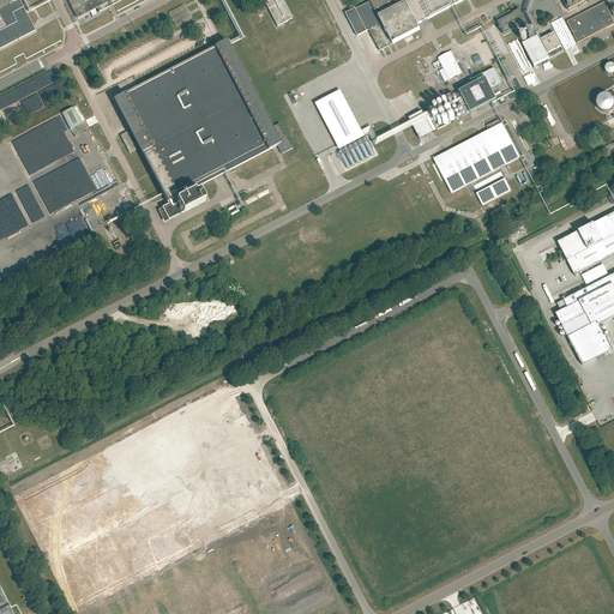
[(0,0),(0,49),(35,31),(35,30),(32,24),(18,0),(0,0)]
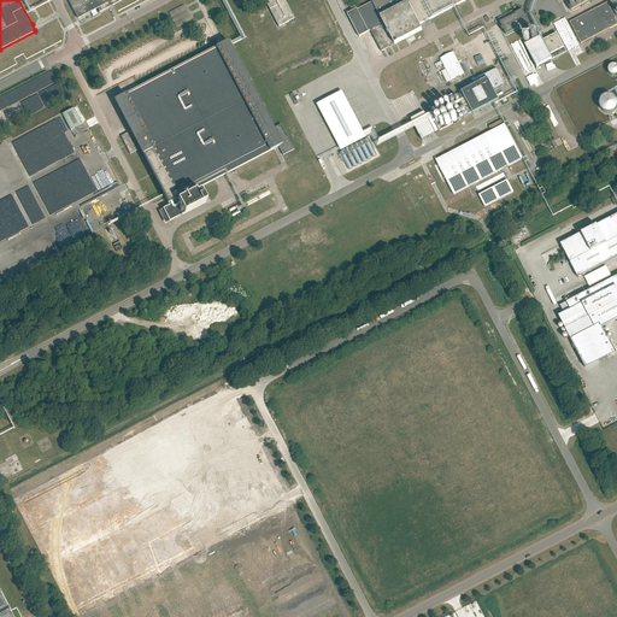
[(68,0),(69,3),(77,19),(98,9),(99,12),(122,0),(68,0)]
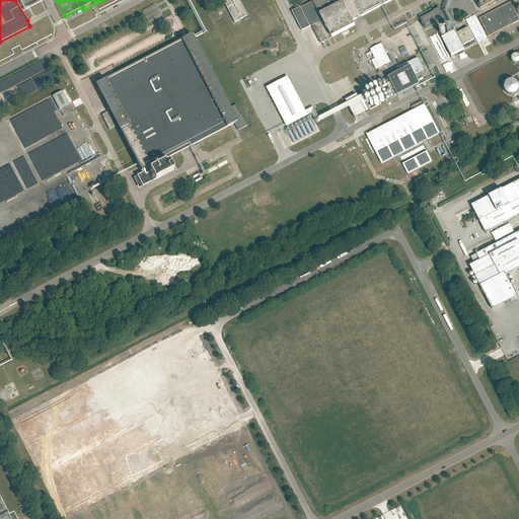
[(234,22),(247,16),(238,0),(225,0),(224,1),(234,22)]
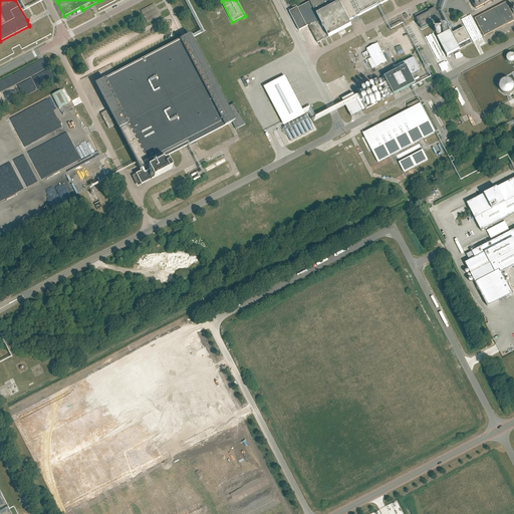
[(309,0),(310,2),(298,8),(297,8),(289,12),(299,31),(307,27),(307,26),(308,25),(318,43),(351,25),(349,21),(390,0),(309,0)]
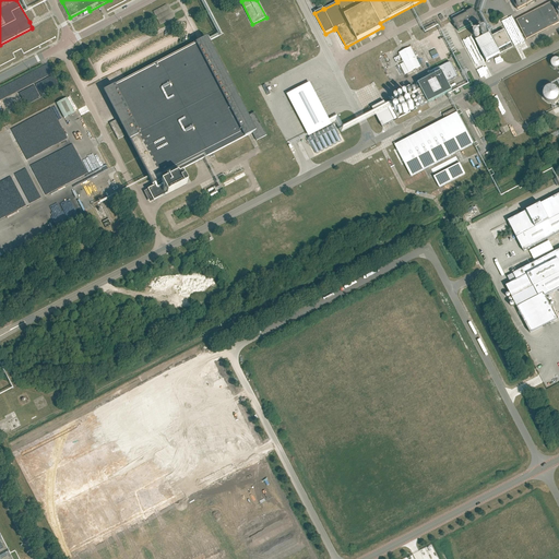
[(512,0),(518,10),(536,0),(512,0)]
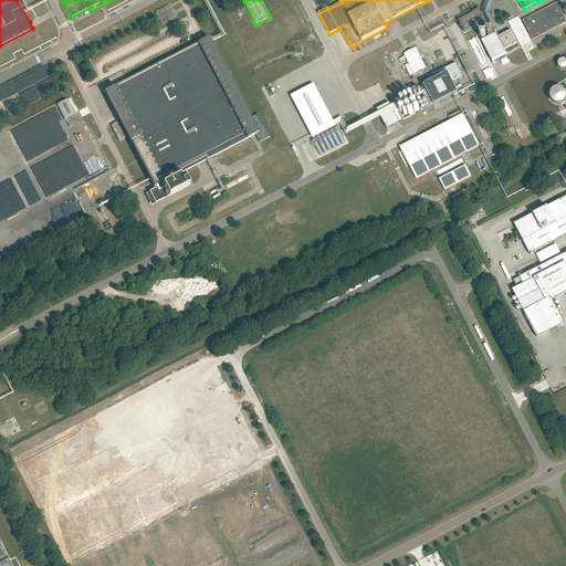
[(533,40),(565,22),(565,19),(557,2),(523,20),(533,40)]
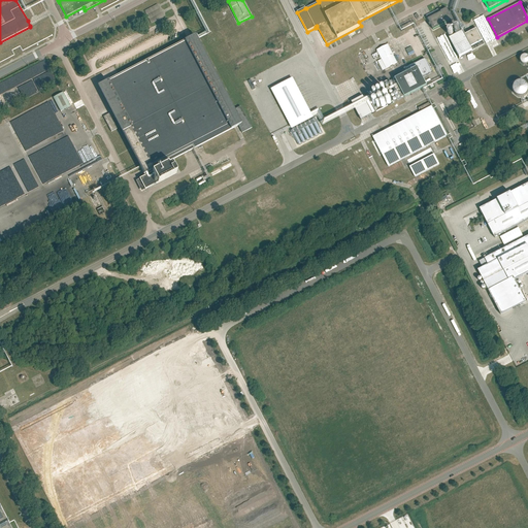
[(152,24),(164,17),(157,4),(144,11),(152,24)]
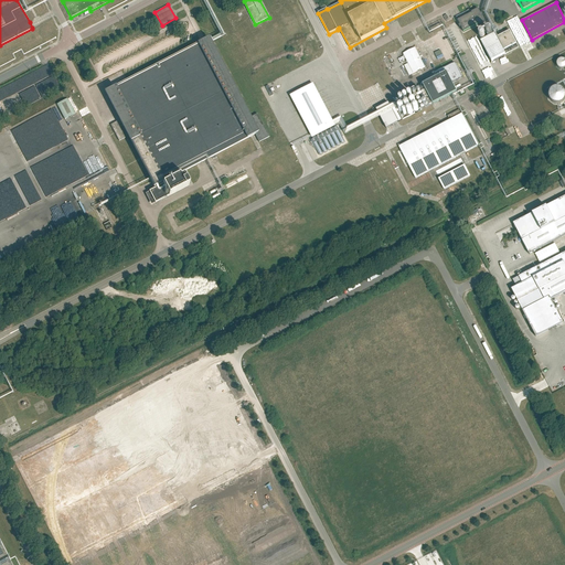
[(481,14),(478,9),(471,12),(472,13),(458,21),(460,25),(459,25),(460,29),(461,28),(464,32),(478,24),(478,25),(484,22),(482,17),(483,17),(482,13),(481,14)]
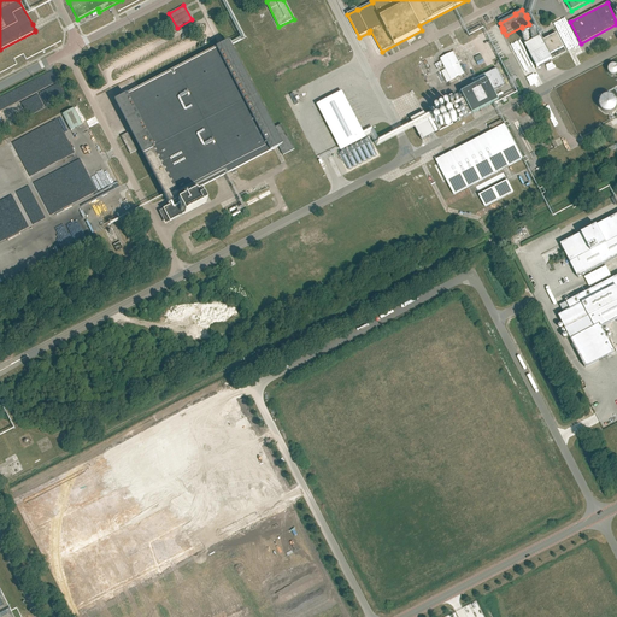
[(307,47),(312,45),(312,18),(298,23),(304,40),(304,37),(307,47)]
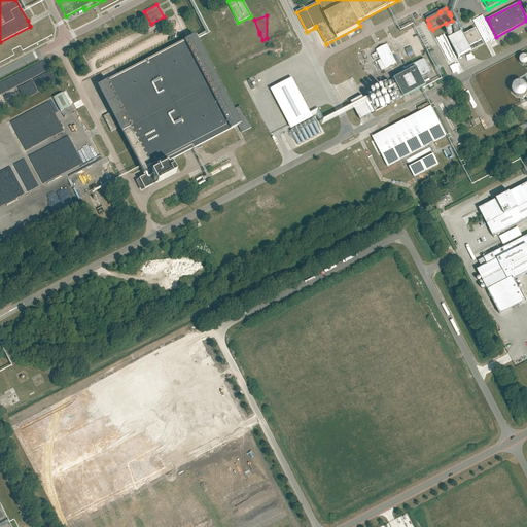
[(477,22),(486,40),(493,37),(484,19),(477,22)]
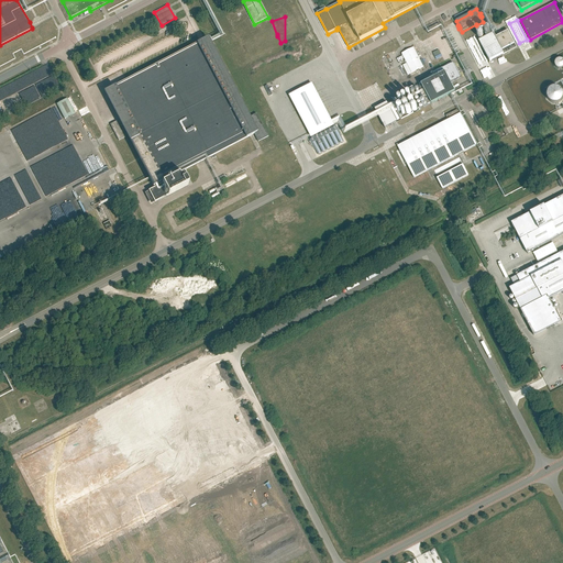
[(517,47),(508,31),(495,37),(493,33),(478,41),(489,62),(517,47)]
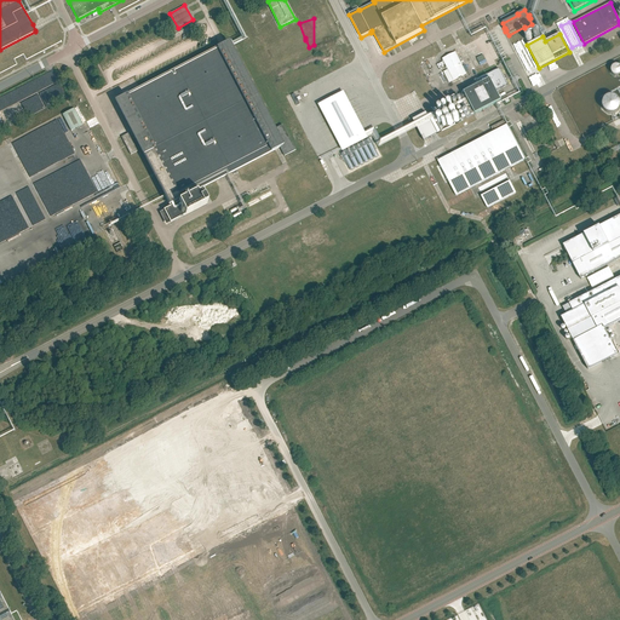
[(273,131),(227,44),(118,99),(172,204),(166,207),(174,220),(207,204),(204,197),(204,196),(201,193),(197,195),(196,193),(195,191),(280,148),(285,156),(296,150),(282,125),(273,131)]
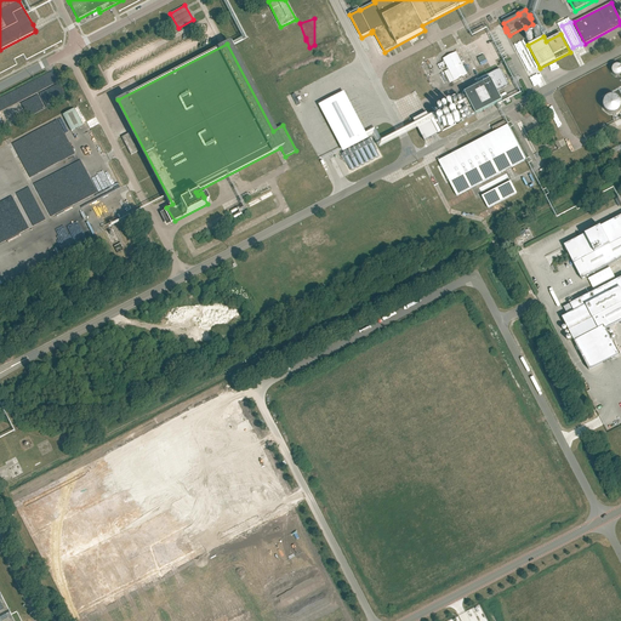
[(328,56),(337,51),(334,44),(324,49),(328,56)]
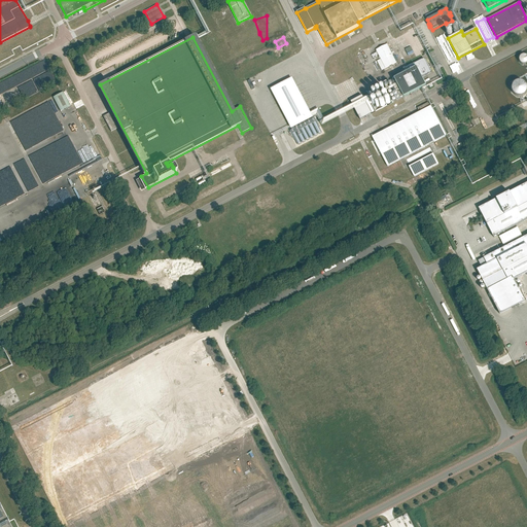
[(241,50),(252,44),(250,38),(238,44),(241,50)]
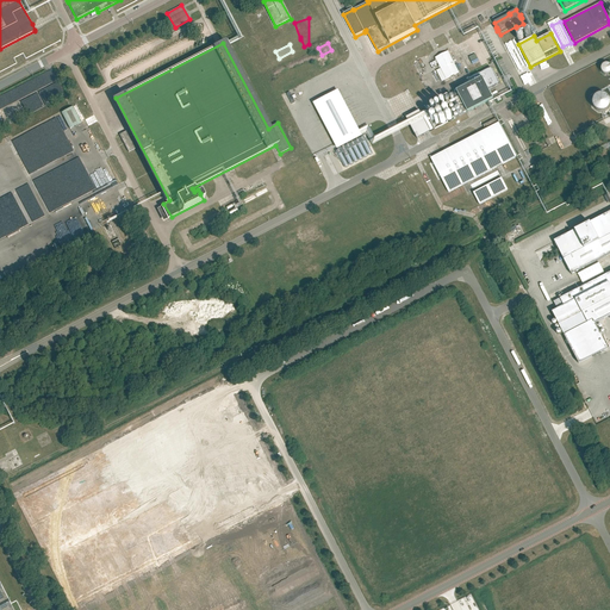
[(449,51),(437,57),(443,68),(437,70),(443,81),(461,72),(449,51)]
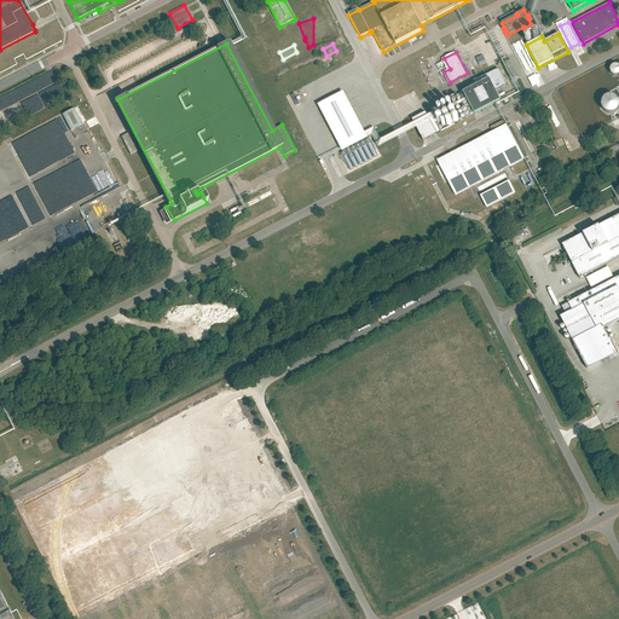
[(394,71),(400,85),(406,81),(400,68),(394,71)]
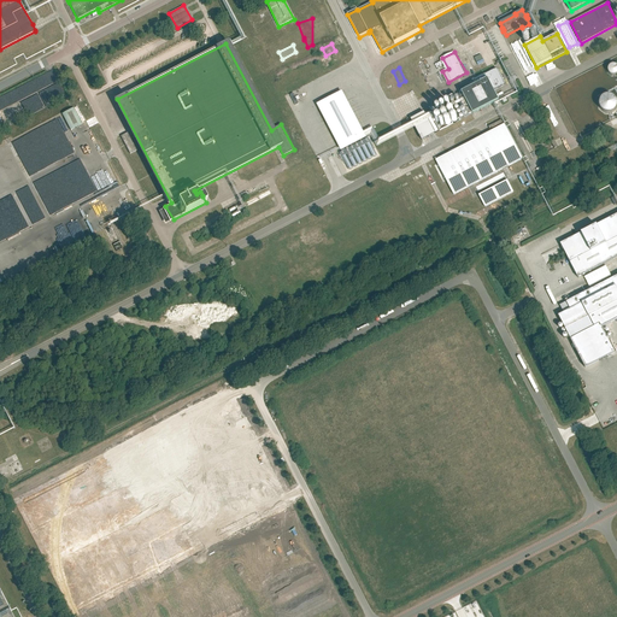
[(472,113),(499,100),(494,90),(505,86),(497,69),(472,81),(475,86),(462,93),(472,113)]
